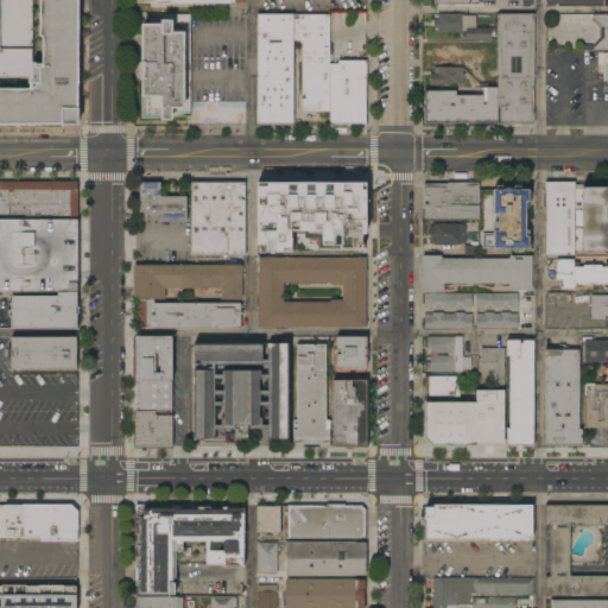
[(0,124),(80,124),(78,0),(43,0),(43,89),(0,89),(0,124)]
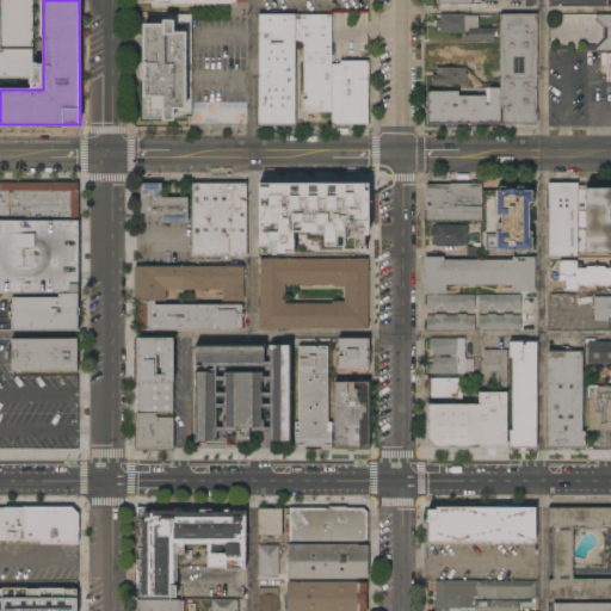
[(0,0),(0,75),(32,76),(32,0),(0,0)]
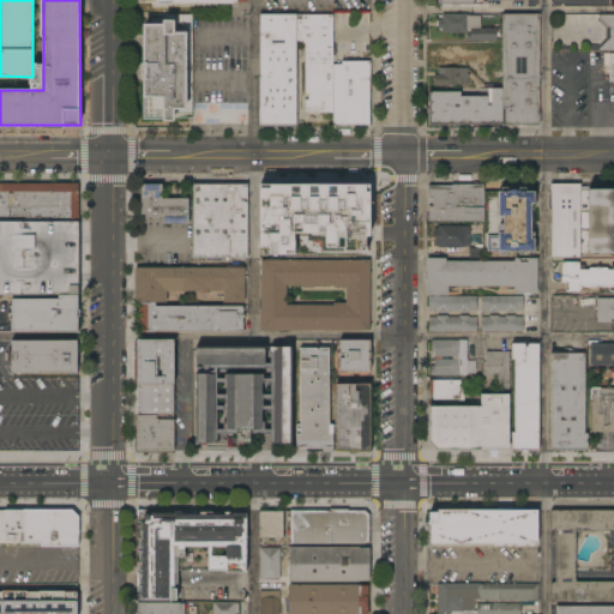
[(143,24),(151,24),(151,14),(193,14),(193,102),(193,119),(174,119),(174,121),(163,121),(163,120),(143,120),(143,24)]
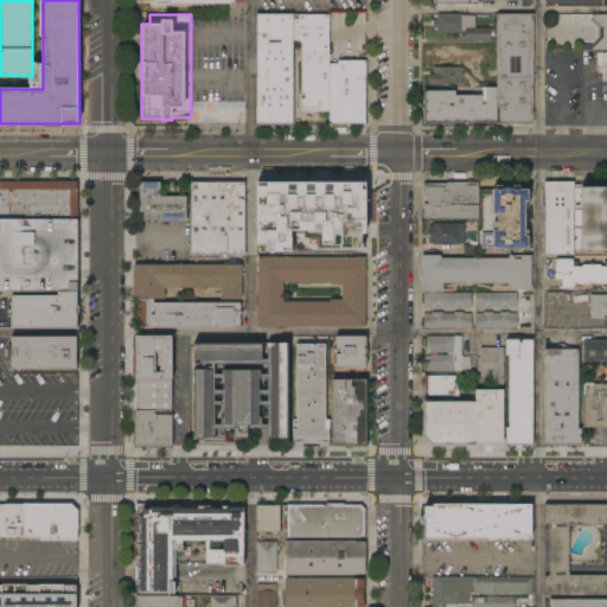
[(256,125),(257,14),(294,14),(294,125),(256,125)]
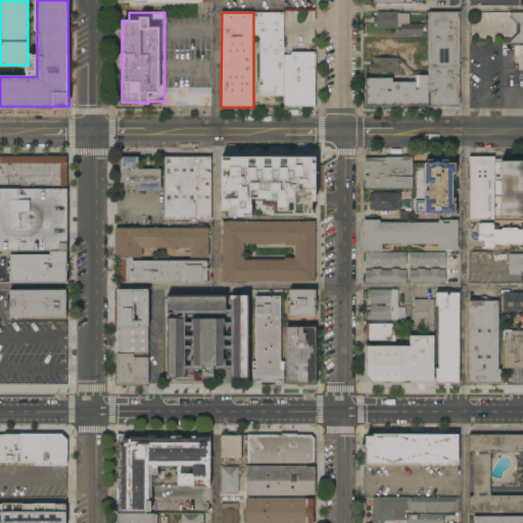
[(283,107),(253,107),(253,12),(284,12),(284,55),(283,107)]
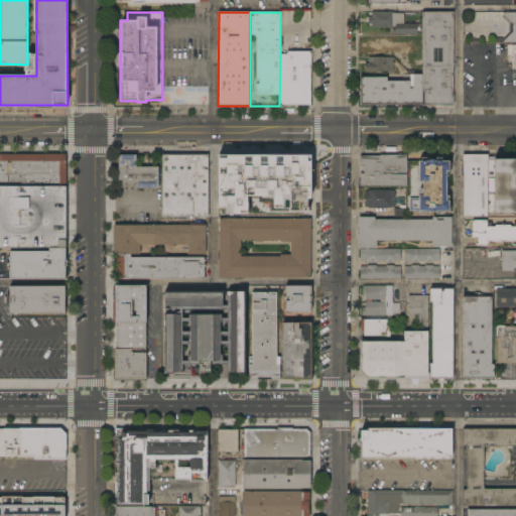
[(393,12),(393,14),(404,14),(404,24),(417,24),(417,36),(392,36),(392,27),(372,28),(372,24),(368,24),(368,17),(372,17),(372,12),(393,12)]
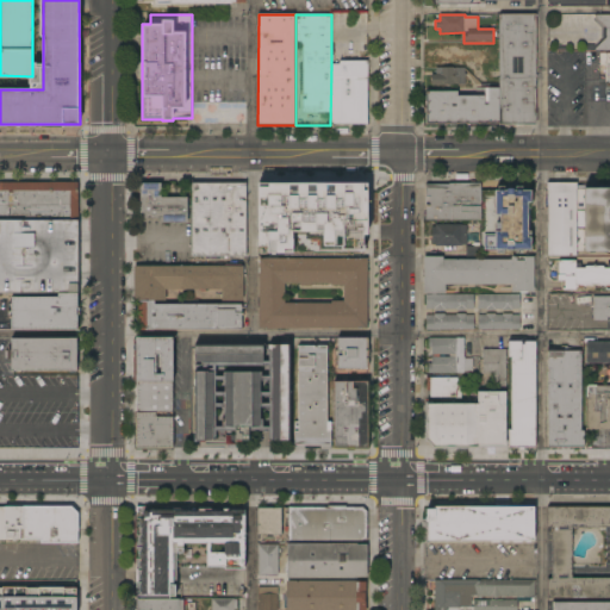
[(499,88),(499,14),(536,14),(536,125),(523,125),(523,128),(511,128),(511,125),(499,125),(499,88)]
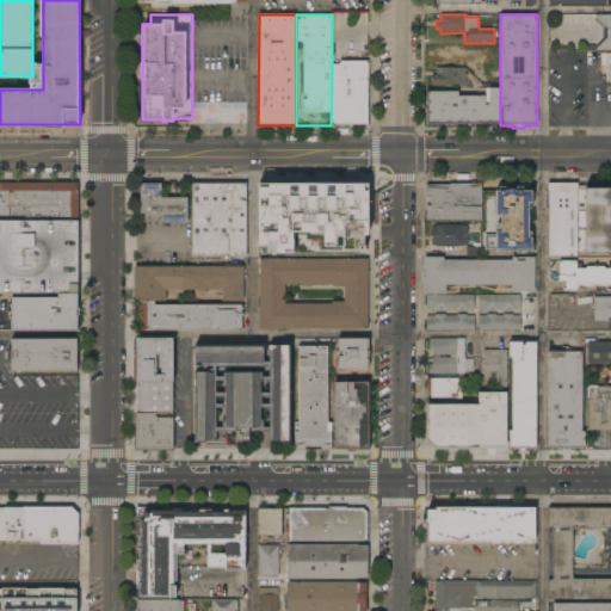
[(610,51),(605,51),(602,51),(596,51),(596,49),(608,37),(608,29),(596,18),(596,14),(610,14),(610,51)]
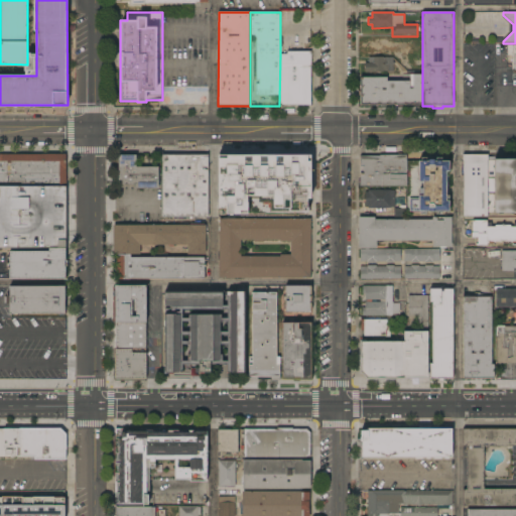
[(287,54),(287,52),(283,51),(283,38),(295,38),(295,51),(311,51),(311,106),(279,106),(280,54),(287,54)]
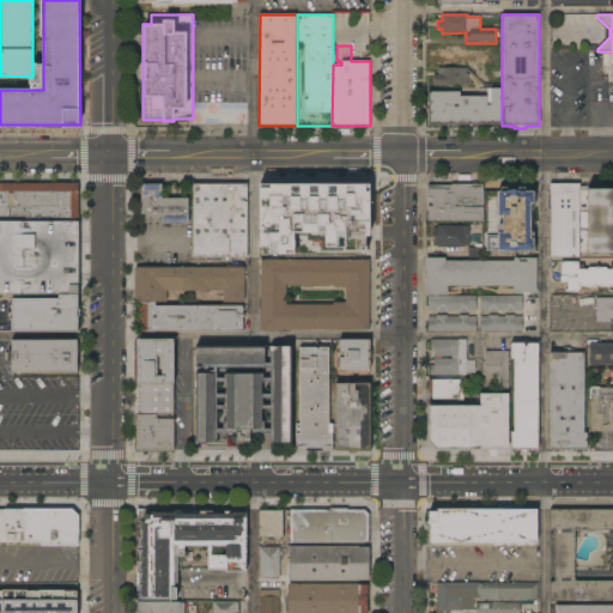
[(612,86),(612,53),(602,53),(602,78),(612,78),(612,87),(612,86)]
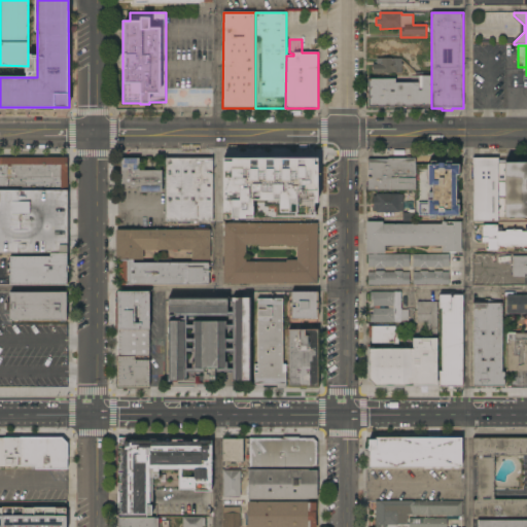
[(401,59),(401,64),(402,64),(402,66),(401,66),(401,74),(373,74),(373,71),(372,71),(372,68),(373,68),(373,64),(377,64),(377,59),(401,59)]
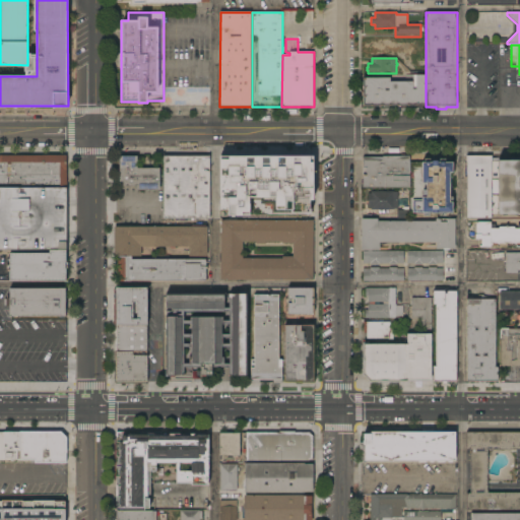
[(426,108),(416,108),(416,106),(364,107),(364,78),(390,78),(390,81),(416,81),(416,75),(426,75),(426,107),(426,108)]
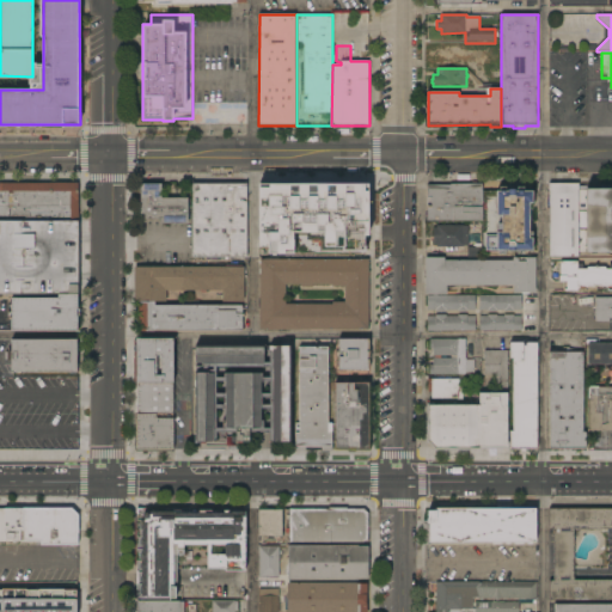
[(460,175),(470,175),(470,184),(459,184),(460,175)]
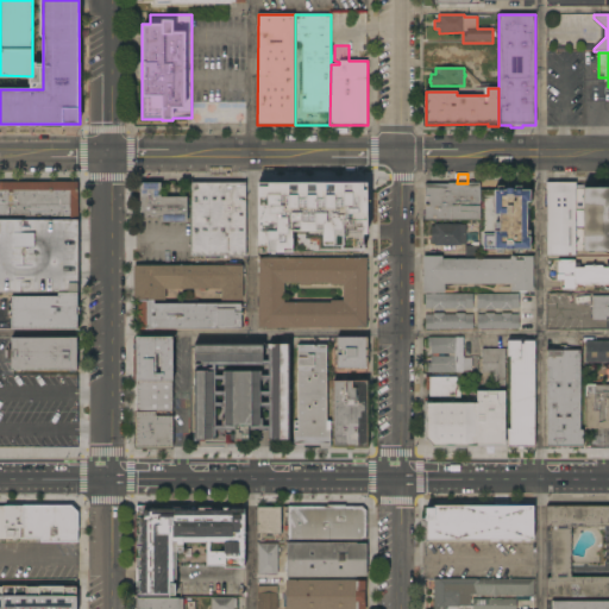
[(0,182),(77,182),(77,220),(0,220),(0,182)]
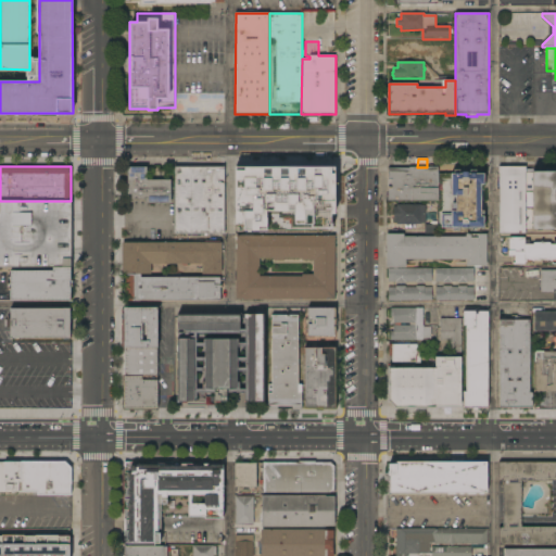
[(335,167),(234,166),(234,226),(241,226),(241,229),(335,230),(335,167)]
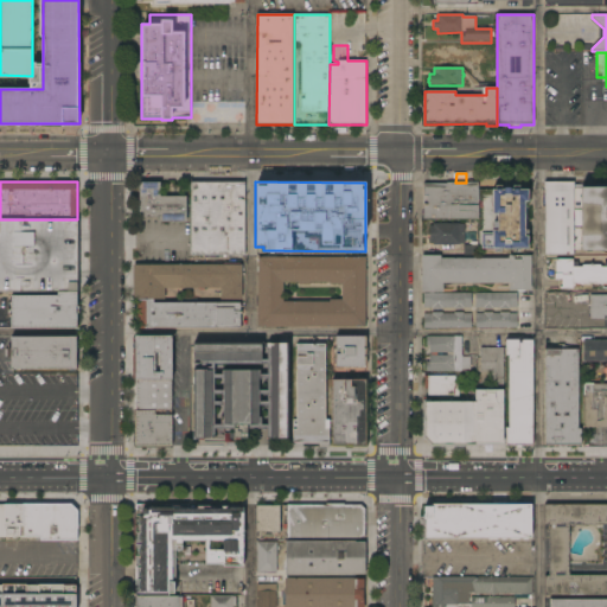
[(160,183),(160,197),(186,197),(186,222),(159,222),(159,217),(139,217),(139,183),(160,183)]
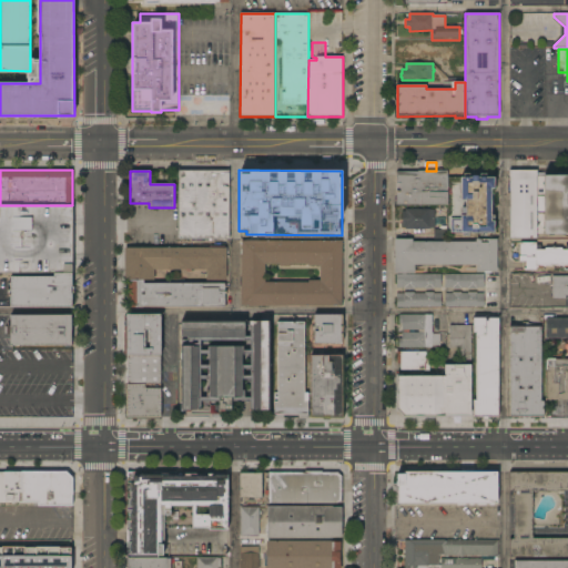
[(229,240),(179,240),(179,171),(230,171),(229,240)]
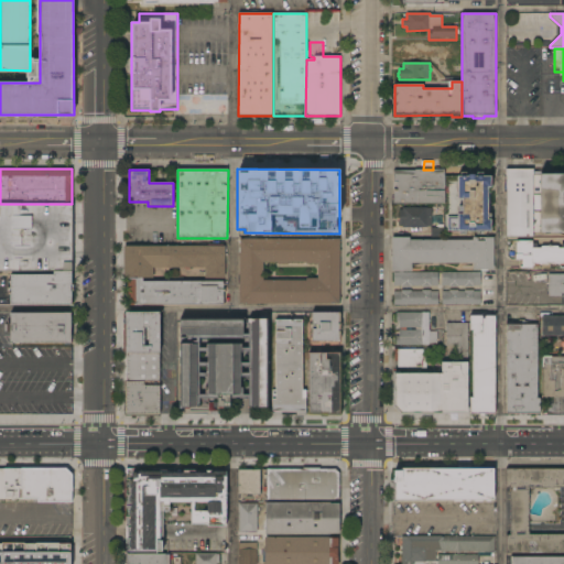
[(445,170),(444,204),(393,204),(394,171),(414,171),(414,170),(423,170),(433,170),(445,170)]
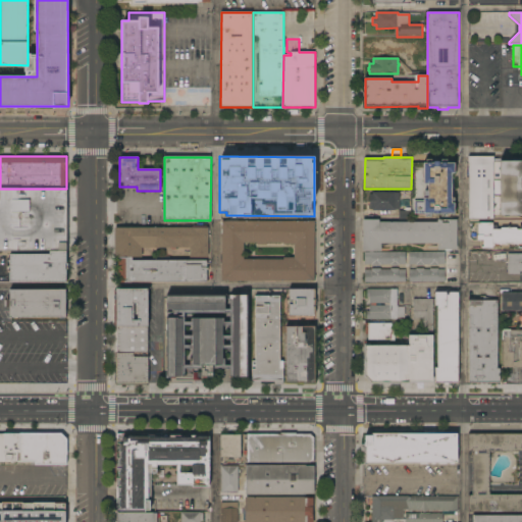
[(493,219),(468,219),(468,157),(493,157),(493,160),(493,215),(493,219)]
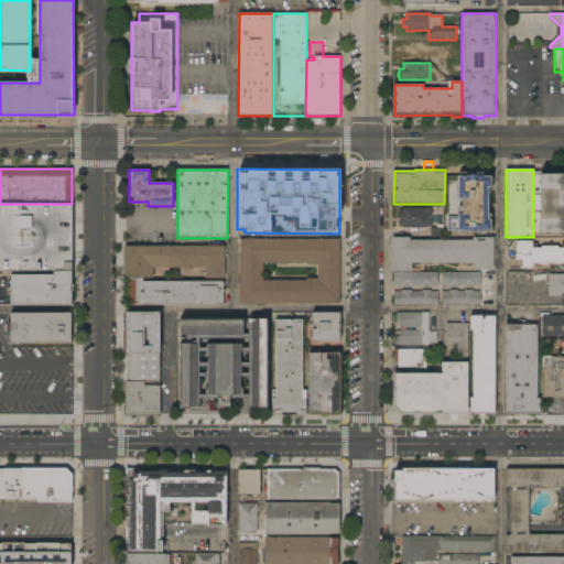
[(447,217),(457,217),(457,214),(462,214),(462,213),(459,213),(458,206),(462,206),(462,198),(458,198),(457,176),(461,176),(461,173),(466,173),(466,176),(468,176),(468,174),(475,174),(475,176),(477,175),(477,173),(483,173),(483,176),(490,176),(491,193),(488,193),(488,214),(490,214),(491,230),(483,231),(483,234),(477,234),(477,230),(465,230),(465,235),(459,235),(459,231),(447,231),(447,217)]
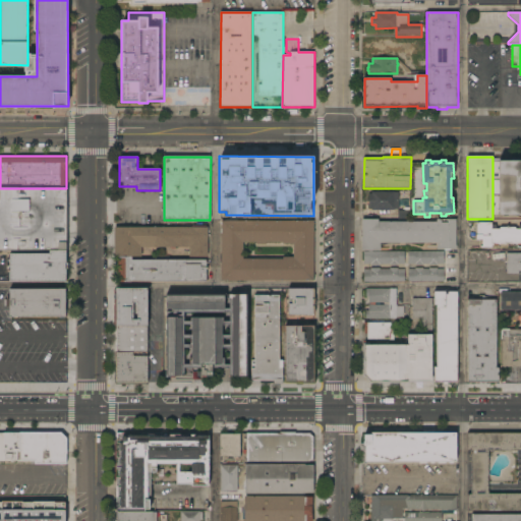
[(520,160),(520,215),(493,215),(493,160),(520,160)]
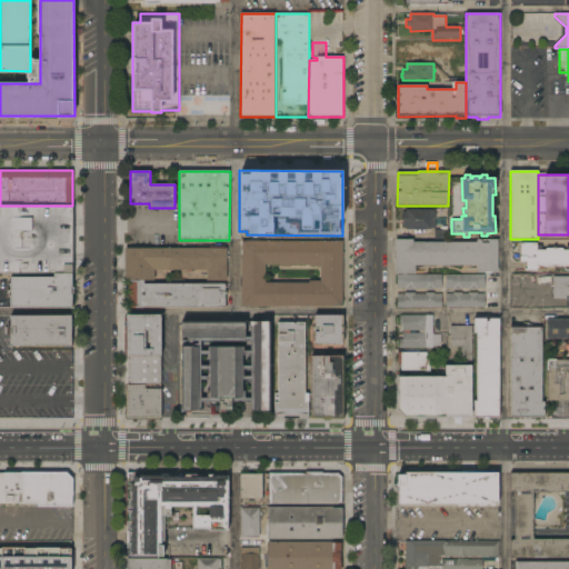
[(0,273),(0,206),(72,206),(72,273),(55,273),(0,273)]
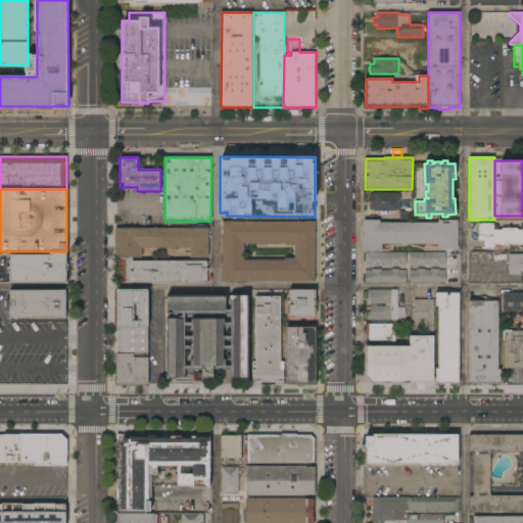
[(395,192),(395,193),(399,193),(400,209),(396,210),(374,211),(374,209),(371,209),(370,194),(373,194),(373,193),(395,192)]
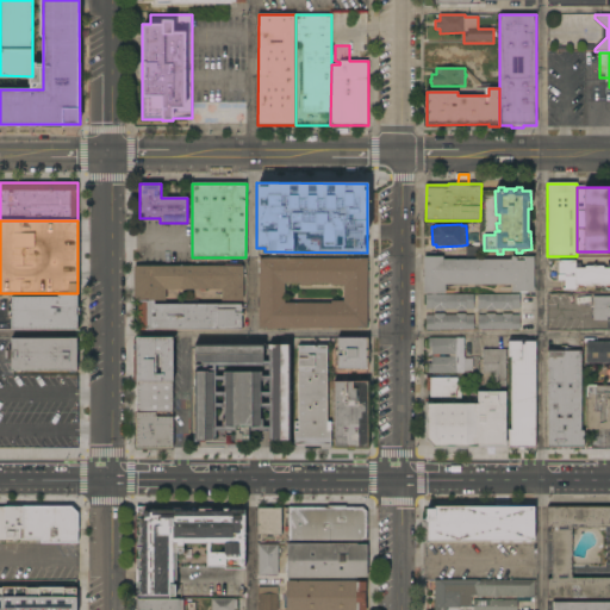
[(423,256),(443,256),(443,260),(511,260),(511,256),(516,256),(516,261),(524,261),(524,257),(534,257),(534,292),(512,292),(512,291),(510,291),(510,285),(446,285),(446,294),(423,294),(423,256)]
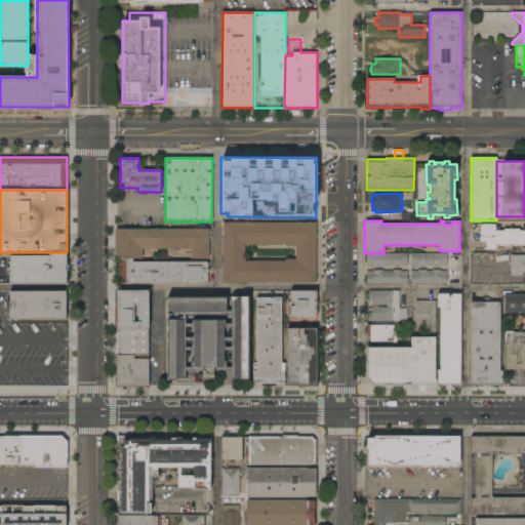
[(223,223),(227,223),(227,221),(240,221),(240,223),(317,223),(317,283),(223,283),(223,223)]
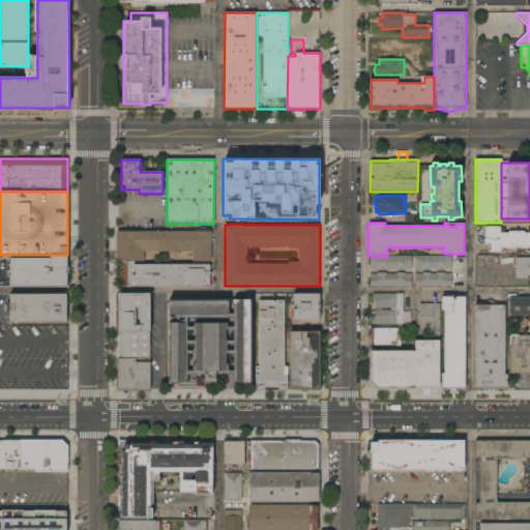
[(500,227),(500,233),(508,233),(508,231),(525,231),(525,233),(528,233),(528,228),(529,228),(529,252),(526,252),(526,248),(506,248),(506,252),(489,252),(489,244),(484,244),(484,239),(486,239),(486,227),(500,227)]
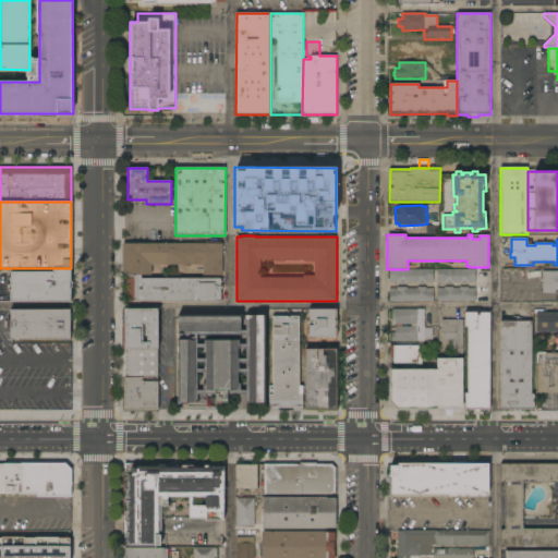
[(222,243),(222,276),(203,276),(203,265),(152,265),(152,276),(142,276),(142,279),(221,279),(221,281),(225,281),(225,287),(221,287),(221,302),(126,302),(126,275),(123,275),(123,244),(222,243)]
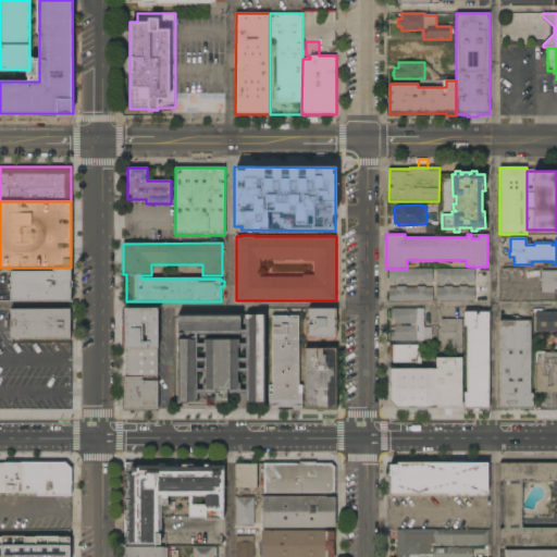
[(71,268),(71,301),(10,301),(10,285),(8,285),(8,277),(11,277),(11,272),(53,271),(53,268),(71,268)]
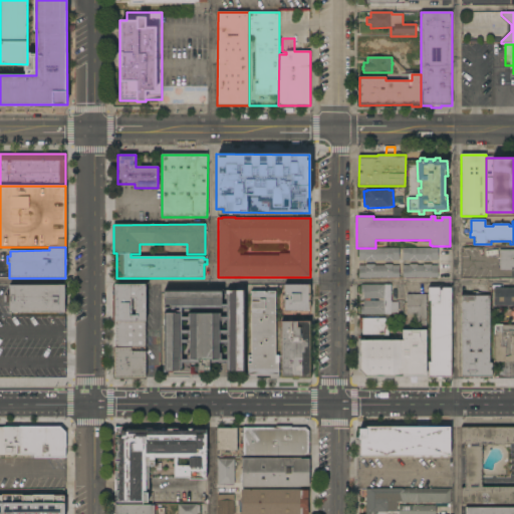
[(400,248),(400,261),(393,261),(393,262),(384,262),(384,261),(374,261),(374,262),(365,262),(365,261),(358,261),(358,248),(400,248)]
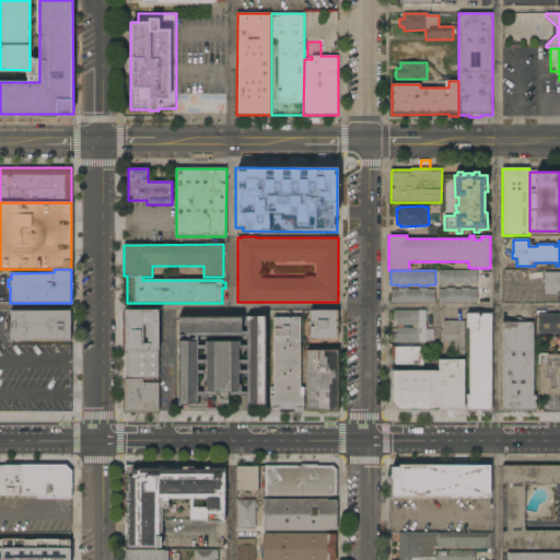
[(477,270),(477,283),(470,283),(470,286),(462,286),(462,284),(455,284),(455,286),(446,286),(446,284),(439,284),(439,270),(477,270)]
